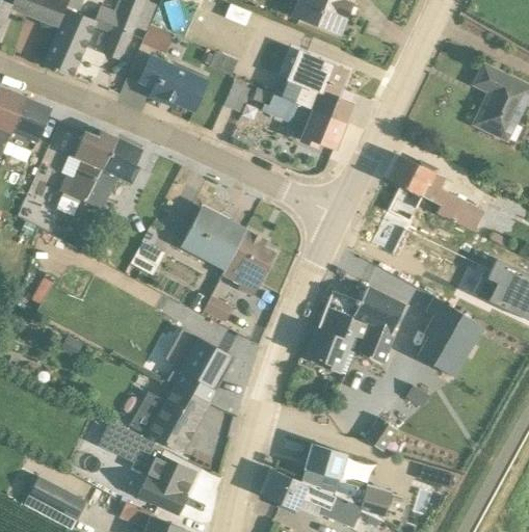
[(0,0),(0,33),(10,9),(57,27),(67,0),(0,0)]
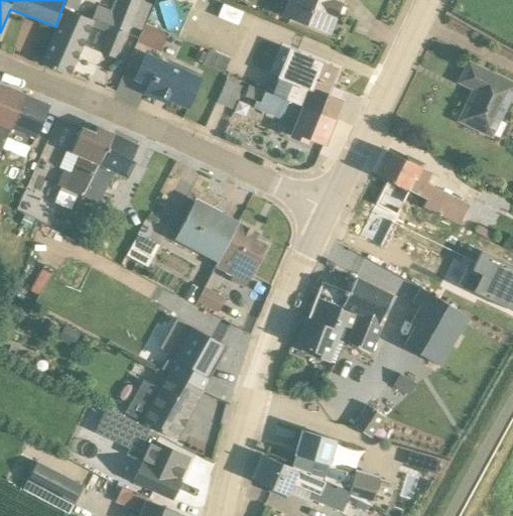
[(66,0),(63,5),(79,10),(82,0),(66,0)]
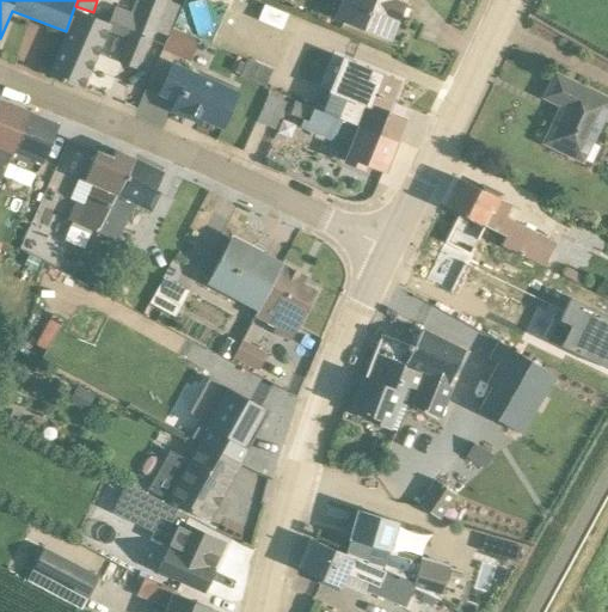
[(116,7),(110,23),(152,40),(155,32),(169,37),(180,7),(163,0),(135,0),(131,12),(116,7)]
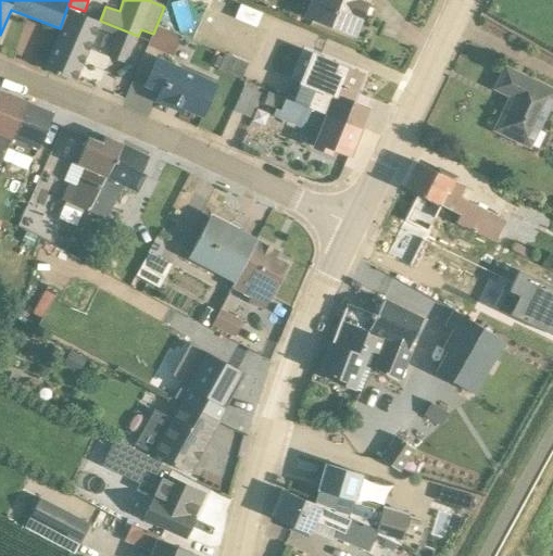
[(369,0),(310,0),(304,16),(355,37),(369,0)]
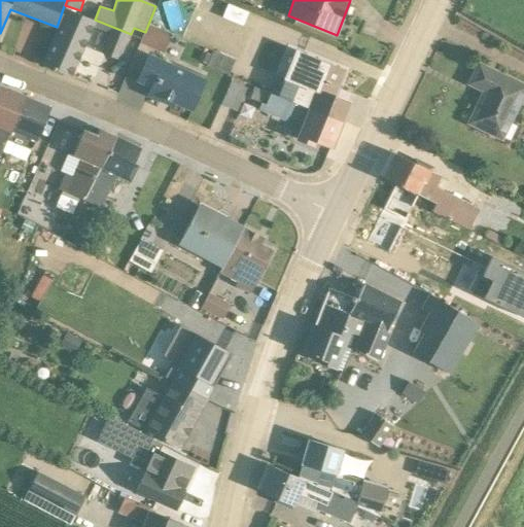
[(102,53),(119,60),(131,34),(64,8),(43,66),(70,76),(94,27),(109,33),(102,53)]
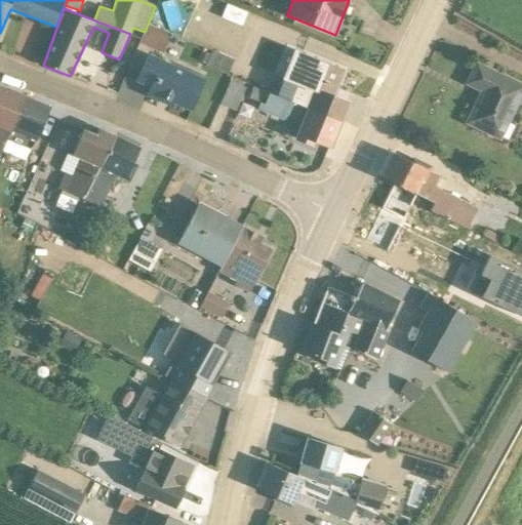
[(346,70),(294,49),(293,50),(285,47),(274,75),(282,78),(275,94),(342,121),(350,102),(335,96),(346,70)]
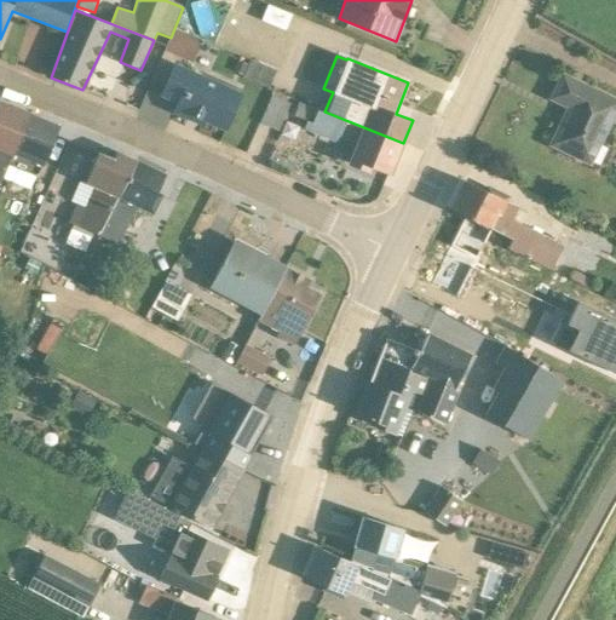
[(276,70),(251,59),(243,76),(269,89),(276,70)]
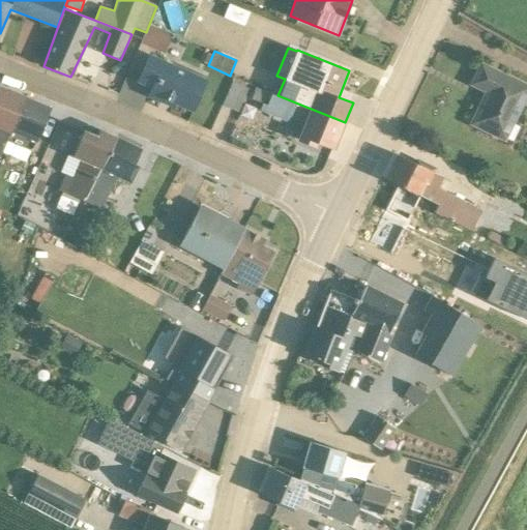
[(149,54),(137,82),(150,89),(148,96),(173,108),(175,105),(193,113),(207,80),(149,54)]
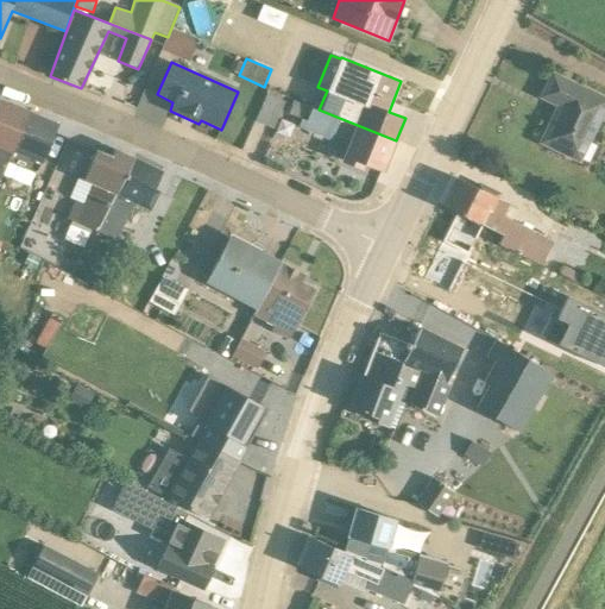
[(542,142),(581,161),(604,112),(604,100),(553,76),(543,96),(560,105),(542,142)]
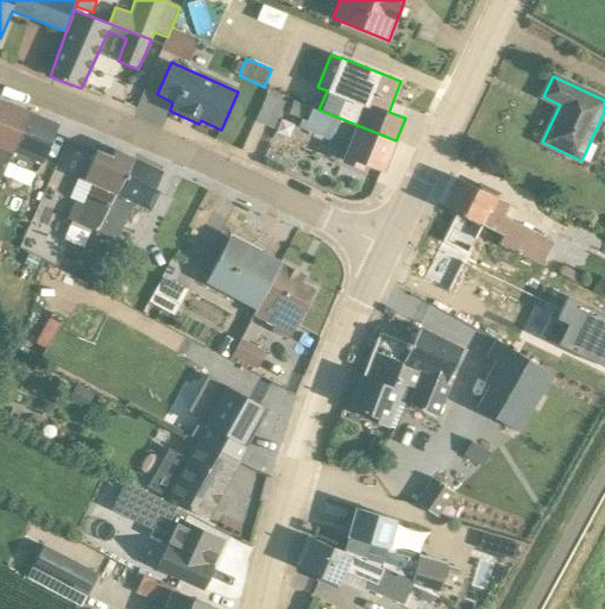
[(268,94),(256,121),(273,129),(287,102),(268,94)]
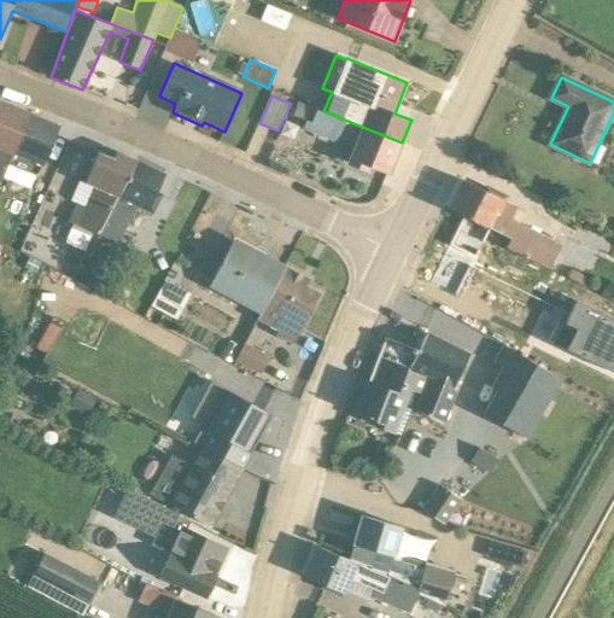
[(0,181),(30,114),(0,100),(0,181)]
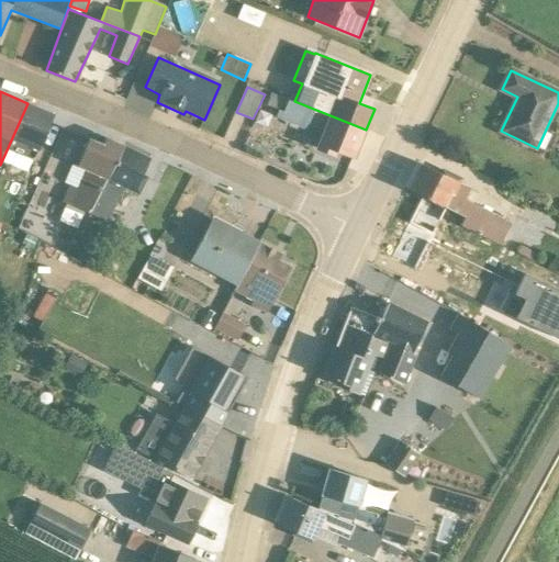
[(271,92),(267,103),(279,109),(276,117),(306,130),(309,124),(323,130),(317,148),(335,155),(337,150),(355,157),(366,130),(271,92)]
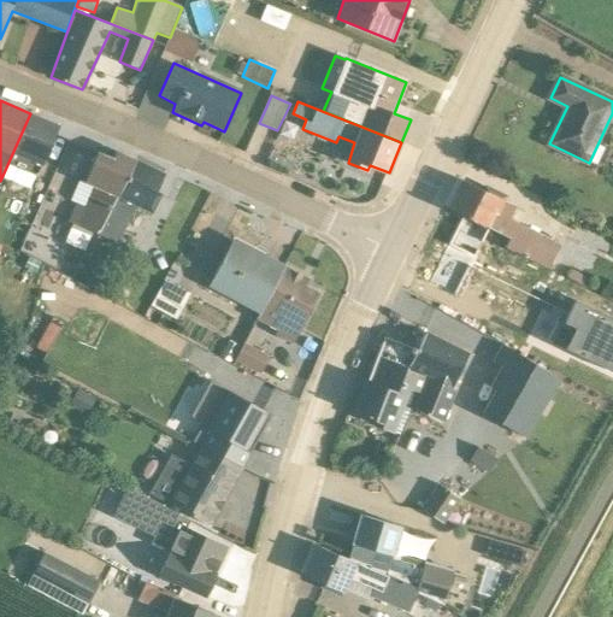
[(59,125),(30,113),(9,163),(39,176),(59,125)]
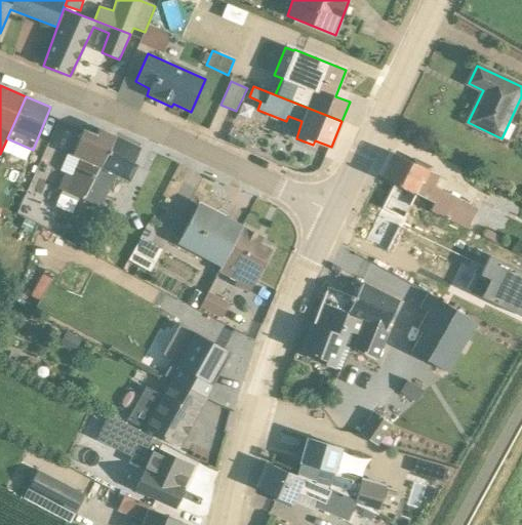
[(82,199),(116,136),(98,128),(95,135),(83,130),(82,130),(73,156),(67,153),(59,170),(65,172),(56,188),(63,192),(55,206),(71,214),(79,199),(80,198),(82,199)]
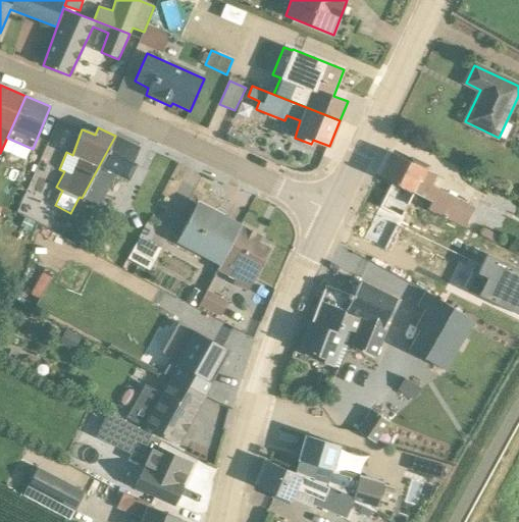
[(82,198),(100,206),(115,174),(130,180),(137,164),(132,162),(139,147),(115,136),(82,198)]
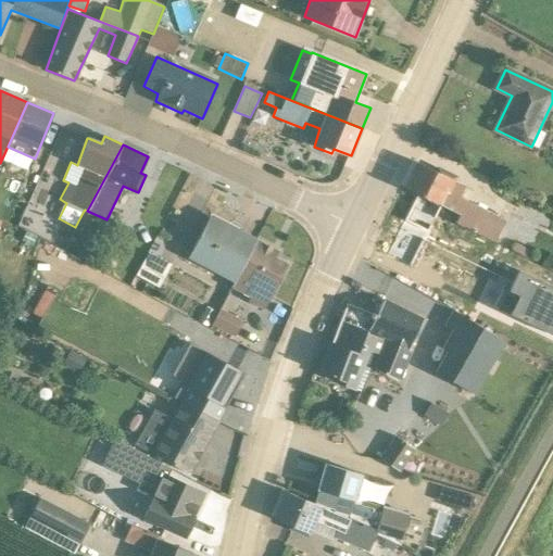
[(473,190),(417,163),(404,187),(455,212),(452,219),(497,243),(507,222),(467,201),(473,190)]
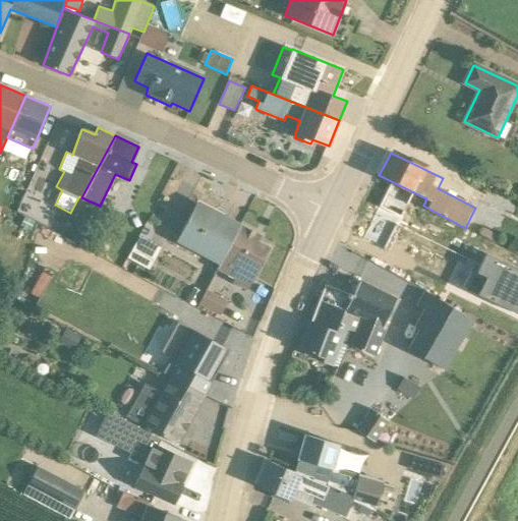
[(444,225),(446,218),(423,206),(426,198),(379,175),(359,214),(360,215),(386,227),(398,204),(444,225)]
